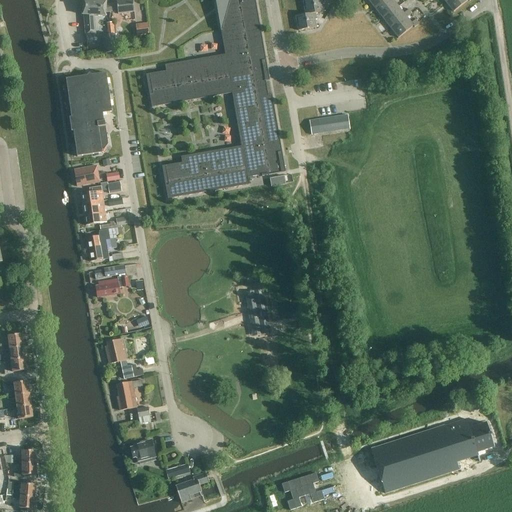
[(118,14),(134,12),(132,0),(126,0),(117,1),(117,4),(106,5),(107,2),(84,0),(83,15),(84,15),(86,36),(96,35),(94,16),(106,17),(106,13),(118,11),(118,14)]
